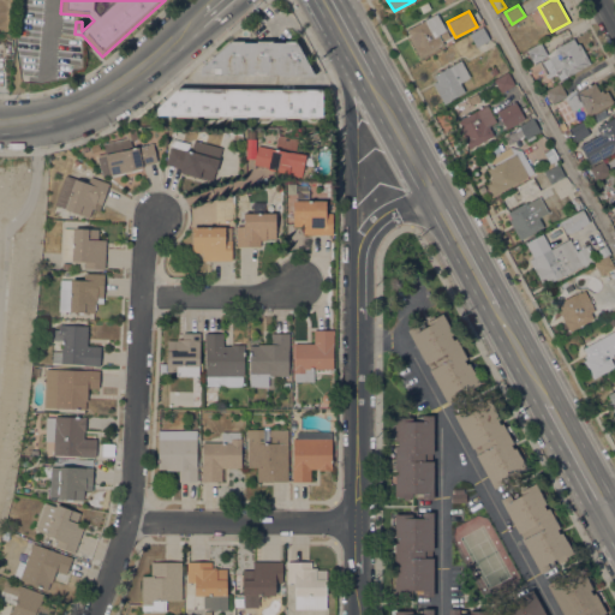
[(436,13),(448,35),(442,39),(440,33),(439,34),(445,43),(419,57),(408,36),(411,35),(407,29),(436,13)]
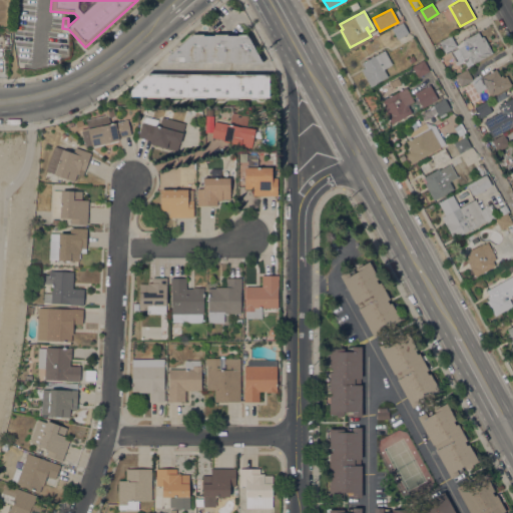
[(403,23),(408,32),(397,38),(392,29),(403,23)]
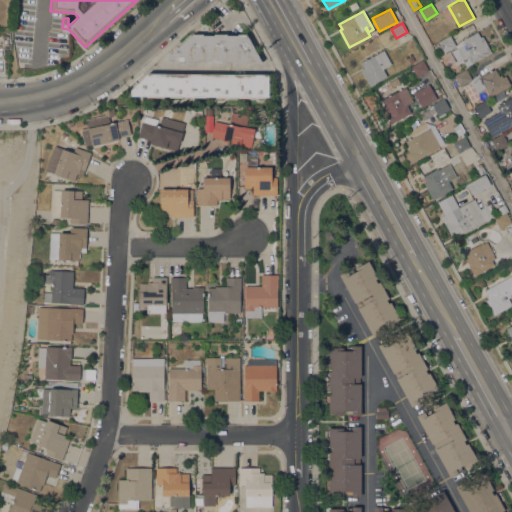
[(477,31),(480,37),(482,35),(492,52),(471,63),(465,66),(462,60),(456,64),(449,52),(456,48),(455,46),(444,52),(438,42),(450,35),(455,44),(462,40),(477,31)]
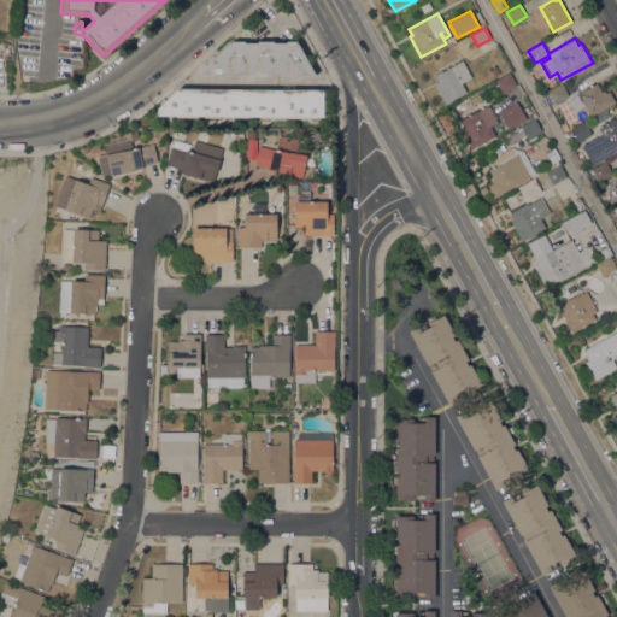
[(316,75),(201,75),(201,68),(230,41),(233,41),(231,40),(245,40),(244,42),(259,42),(258,40),(274,40),(272,41),(287,42),(286,41),(298,41),(295,42),(298,42),(316,75)]
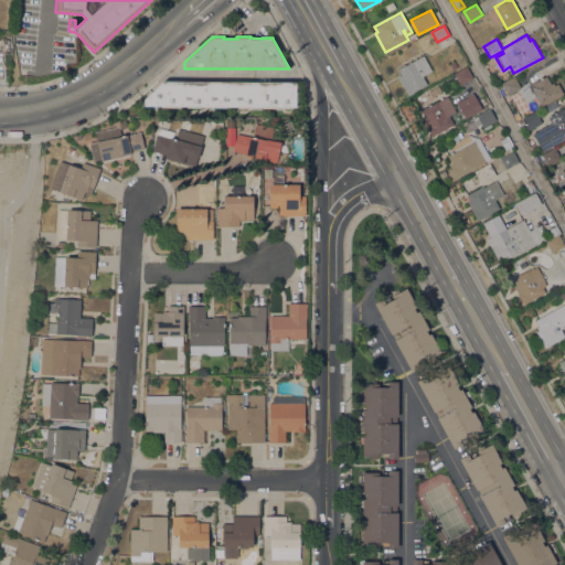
[(424,54),(432,71),(423,75),(427,84),(414,91),(414,92),(408,95),(397,76),(402,74),(398,68),(424,54)]
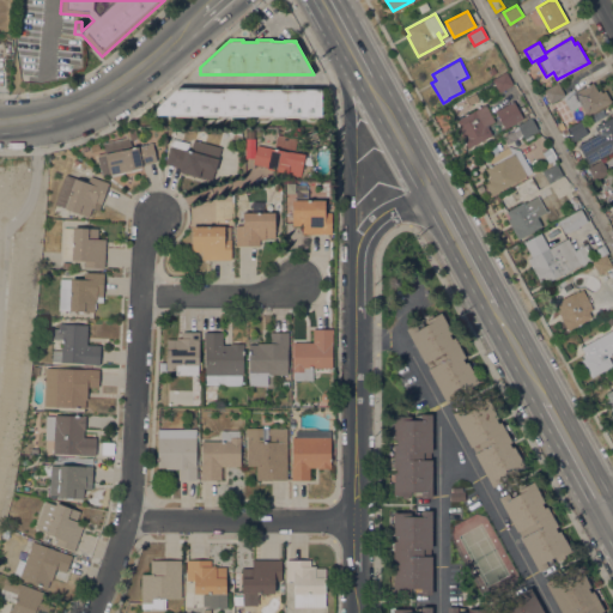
[(486,68),(493,66),(495,68),(498,66),(501,71),(496,72),(497,73),(490,76),(486,68)]
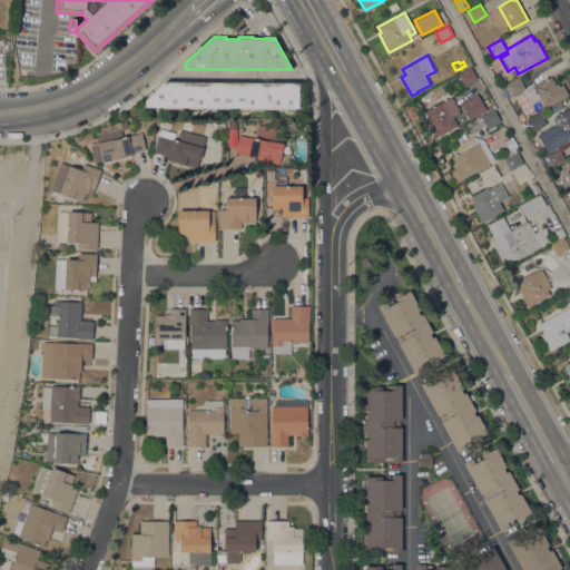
[(471,67),(478,78),(464,86),(458,75),(471,67)]
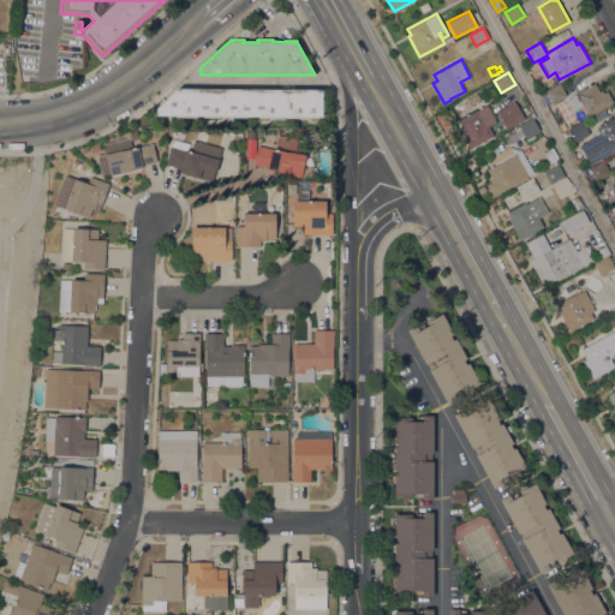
[(589,114),(583,105),(572,111),(566,101),(573,94),(577,93),(575,91),(595,82),(598,91),(602,89),(603,93),(607,90),(613,101),(589,114)]
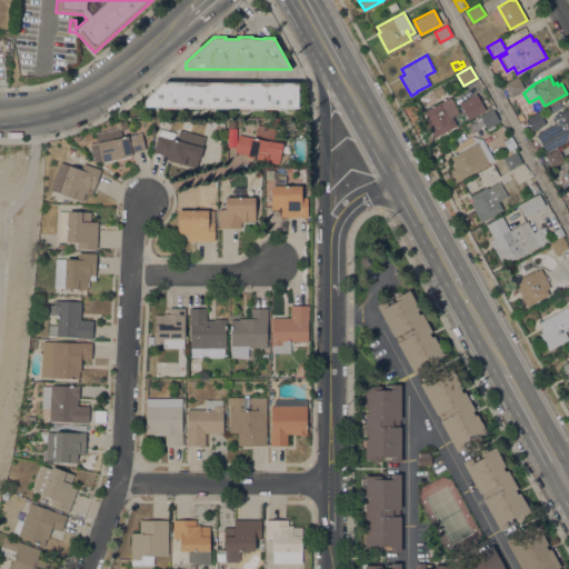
[(518,77),(525,88),(511,96),(506,85),(518,77)]
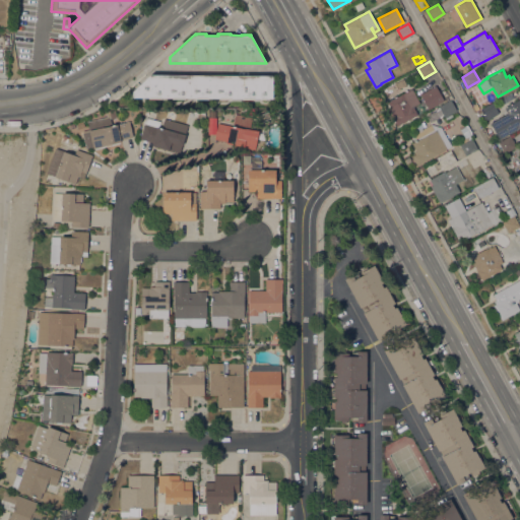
[(272,75),(272,98),(267,98),(267,100),(260,100),(260,98),(255,98),(255,100),(242,100),(242,98),(232,98),(232,100),(218,99),(218,98),(208,98),(208,99),(195,99),(195,98),(185,98),(185,99),(172,99),(172,98),(161,98),(161,99),(148,99),(148,96),(133,96),(133,90),(149,74),(272,75)]
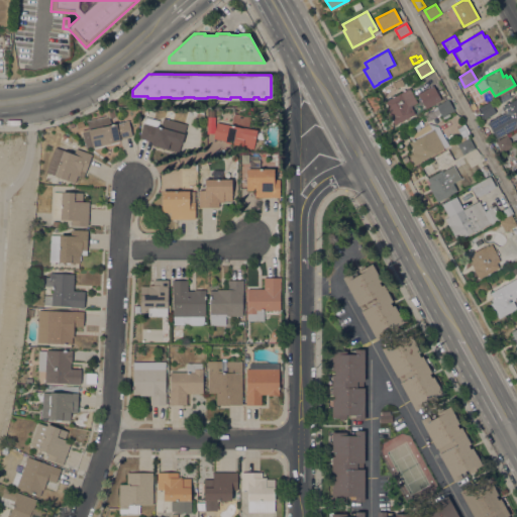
[(433,85),(441,100),(426,108),(418,93),(433,85)]
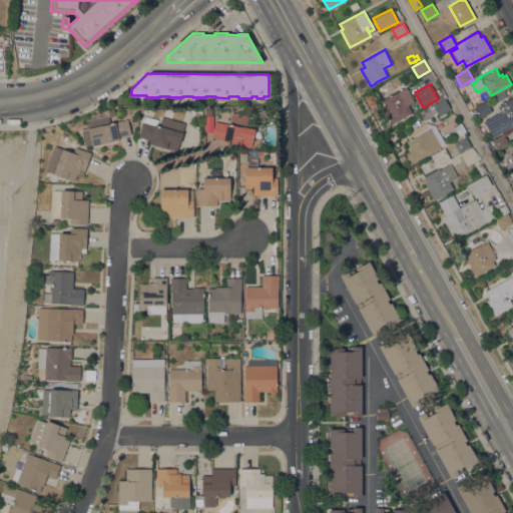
[(383,107),(385,105),(384,104),(383,104),(383,102),(382,100),(400,90),(399,88),(401,87),(402,89),(406,86),(414,101),(407,104),(412,112),(410,113),(410,114),(407,116),(406,115),(403,117),(404,118),(401,119),(401,118),(397,120),(398,121),(394,123),(394,122),(392,123),(383,107)]
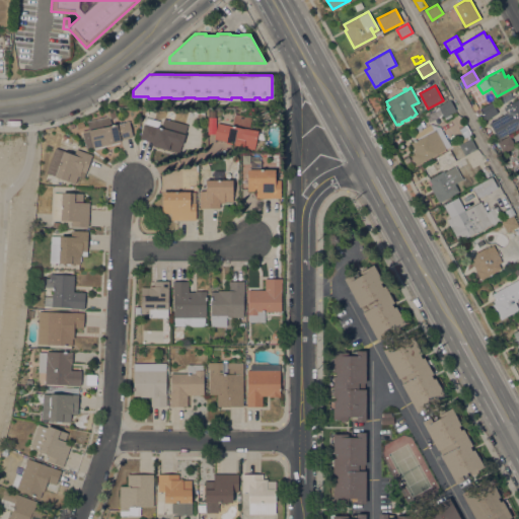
[(507,113),(505,110),(504,108),(504,107),(503,106),(518,97),(518,126),(517,127),(518,128),(498,139),(489,122),(507,113)]
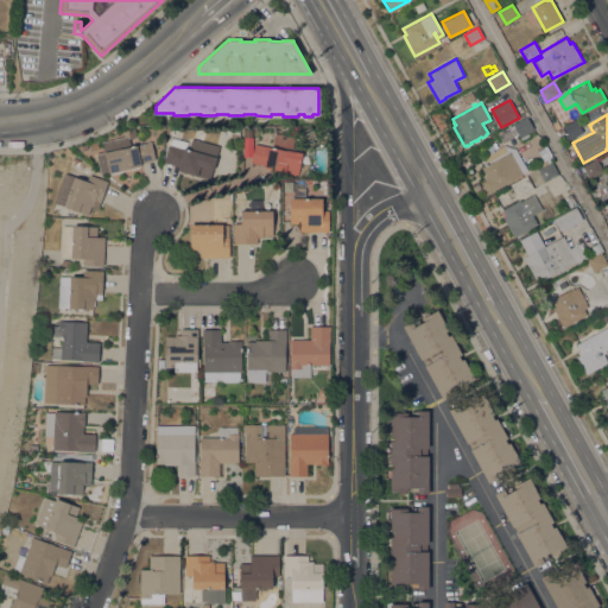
[(533,128),(519,137),(512,124),(526,115),(527,116),(533,128)]
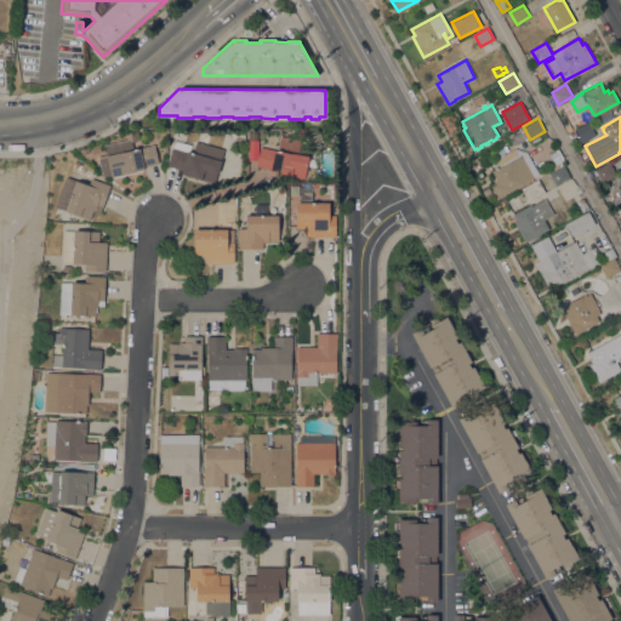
[(582,142),(575,130),(588,123),(596,135),(582,142)]
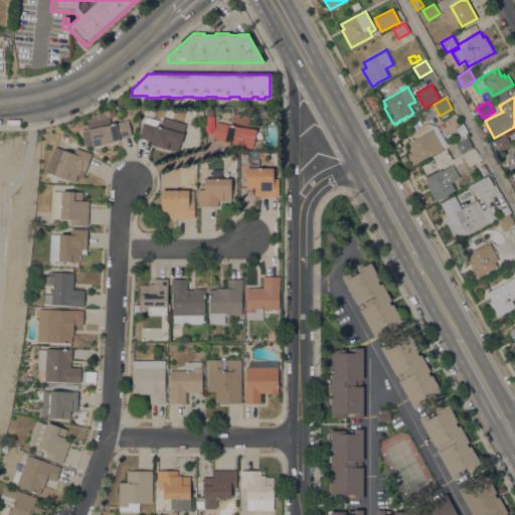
[(224,141),(224,140),(212,137),(215,121),(230,124),(232,112),(250,116),(247,128),(256,130),(252,148),(224,141)]
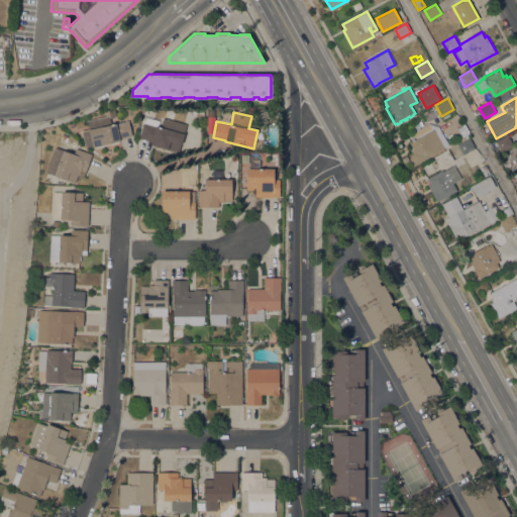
[(81,130),(88,128),(86,120),(109,115),(111,124),(128,120),(131,135),(119,138),(120,140),(93,146),(92,145),(85,146),(81,130)]
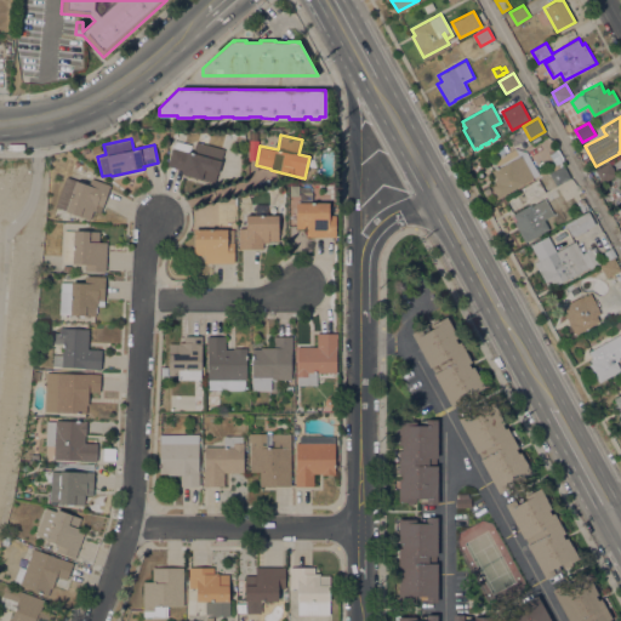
[(224,149),(215,182),(201,177),(201,180),(181,174),(182,170),(167,165),(172,147),(171,147),(174,140),(192,144),(189,152),(193,152),(195,141),(224,149)]
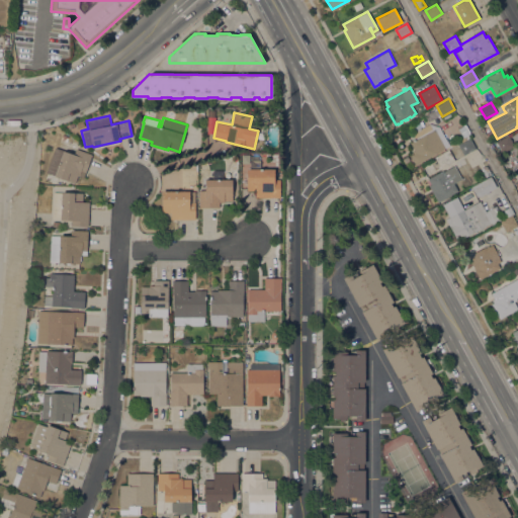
[(76,127),(74,121),(82,118),(84,125),(76,127)]
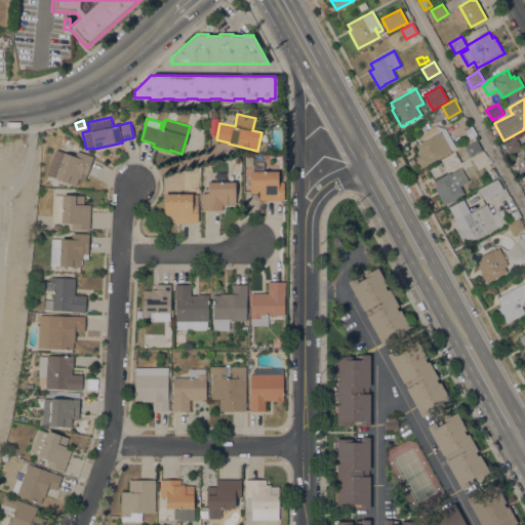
[(421,166),(416,157),(419,155),(417,153),(419,152),(416,144),(421,142),(417,134),(435,125),(438,131),(444,128),(454,146),(461,142),(463,146),(454,150),(453,149),(441,155),(421,166)]
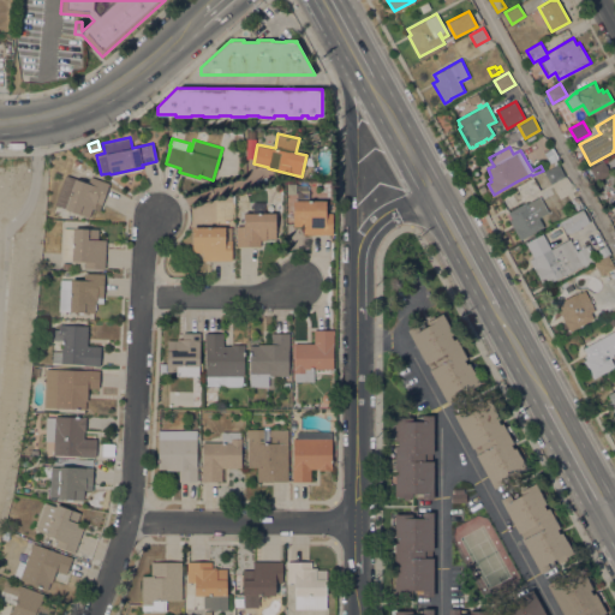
[(549,161),(544,153),(550,148),(554,154),(554,153),(559,161),(559,162),(557,163),(565,175),(550,184),(543,171),(545,168),(543,165),(548,162),(549,161)]
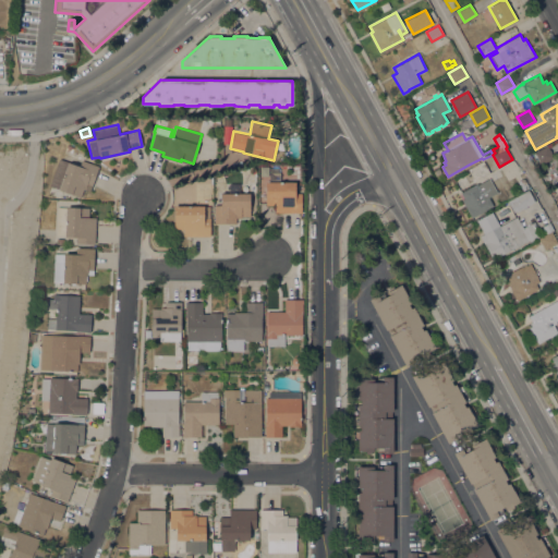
[(548,146),(554,157),(541,164),(535,153),(548,146)]
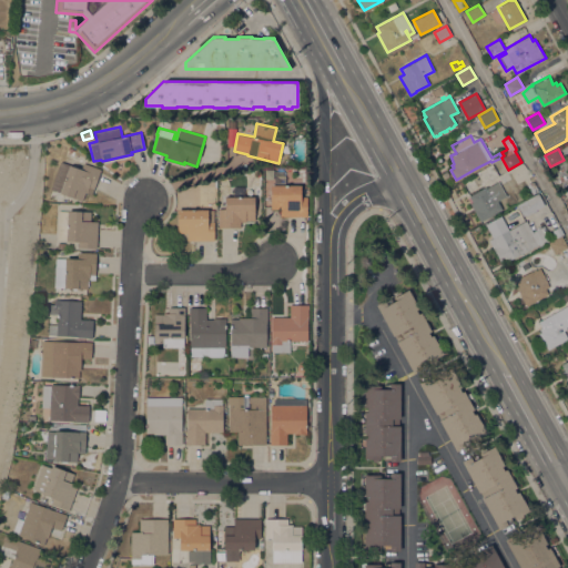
[(61,162),(81,169),(83,162),(100,169),(91,194),(85,192),(82,201),(60,193),(60,192),(52,189),(61,162)]
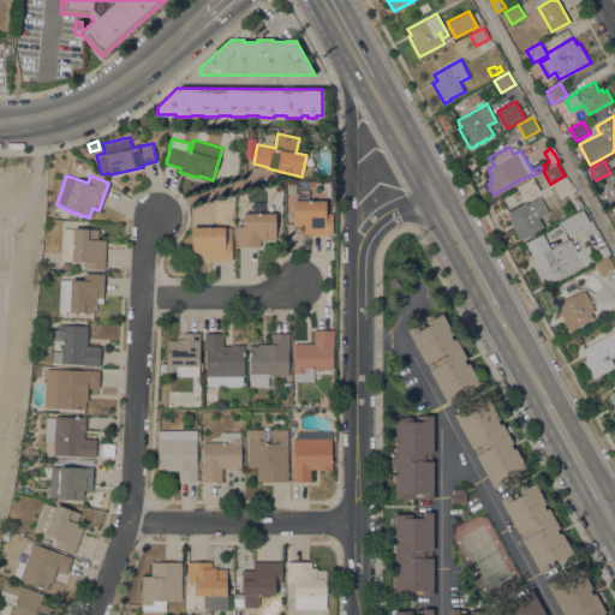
[(293,199),(297,199),(297,190),(309,190),(309,199),(326,199),(326,213),(333,213),(333,234),(303,234),(303,226),(293,226),(293,199)]
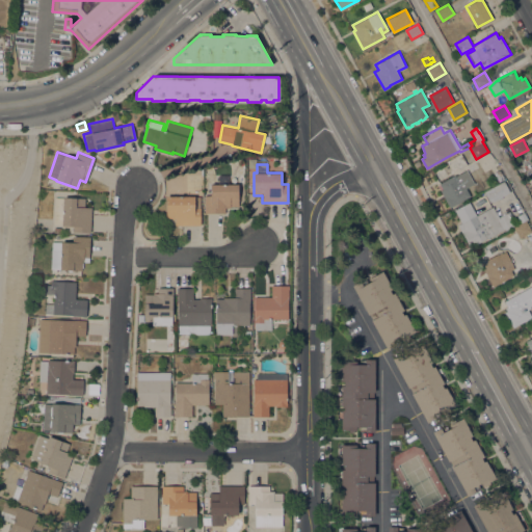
[(455,174),(456,176),(467,169),(474,183),(466,188),(471,195),(450,207),(440,190),(443,188),(440,183),(455,174)]
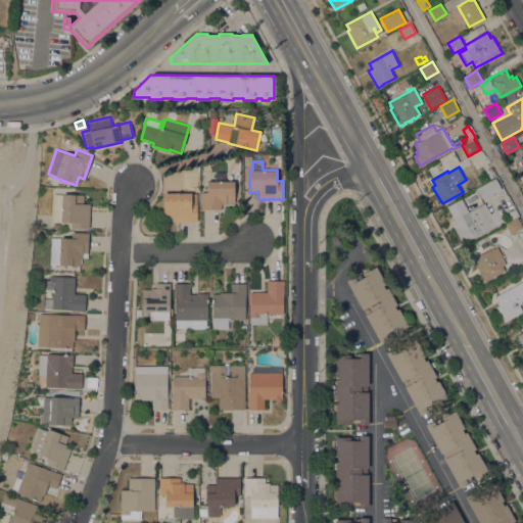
[(485,170),(491,167),(495,175),(490,178),(485,170)]
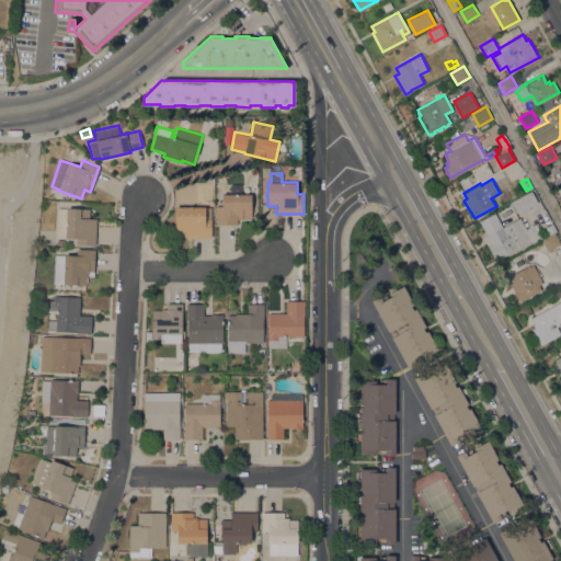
[(531,192),(538,203),(519,212),(519,210),(516,213),(511,203),(531,192)]
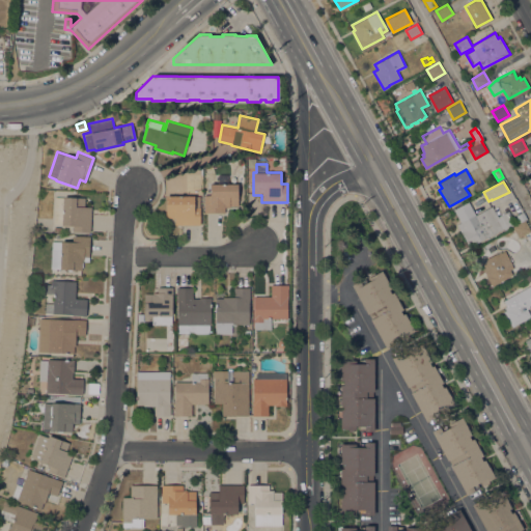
[(238,184),(239,205),(229,205),(229,206),(225,206),(225,212),(204,212),(204,195),(211,195),(211,184),(238,184)]
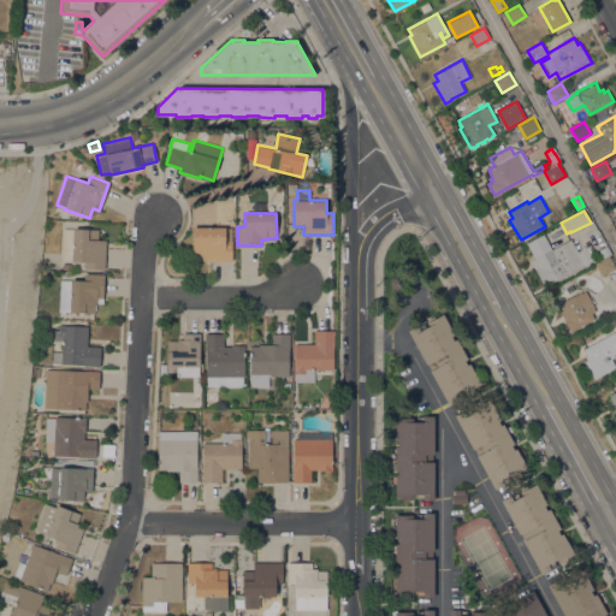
[(225,226),(225,240),(232,240),(232,260),(203,260),(203,253),(193,253),(193,226),(225,226)]
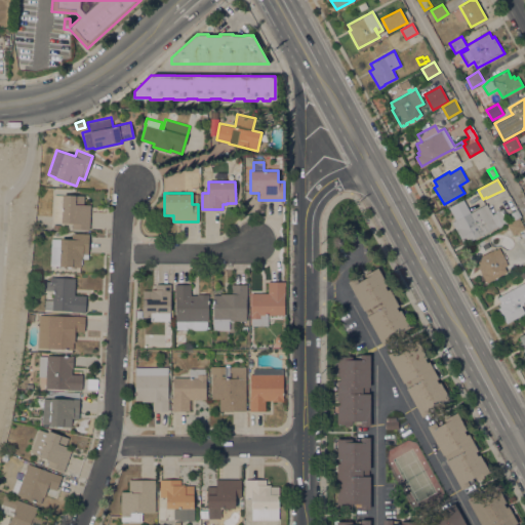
[(53,194),(84,195),(83,204),(90,204),(89,230),(72,229),(72,223),(61,223),(62,221),(52,220),(53,194)]
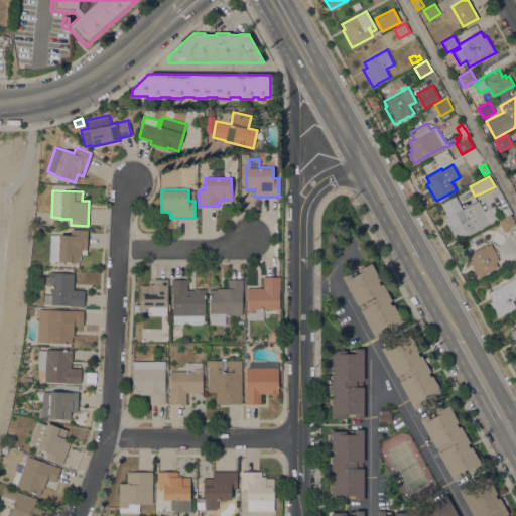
[(512,212),(515,219),(515,224),(503,231),(502,229),(499,230),(494,221),(491,222),(490,221),(456,240),(443,218),(448,215),(441,203),(455,196),(462,209),(478,200),(484,210),(491,206),(499,219),(512,212)]
